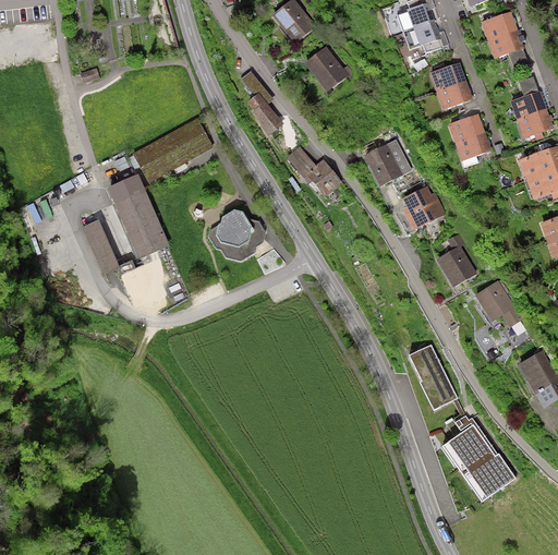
[(318,23),(299,0),(288,0),(273,13),(296,41),(318,23)]
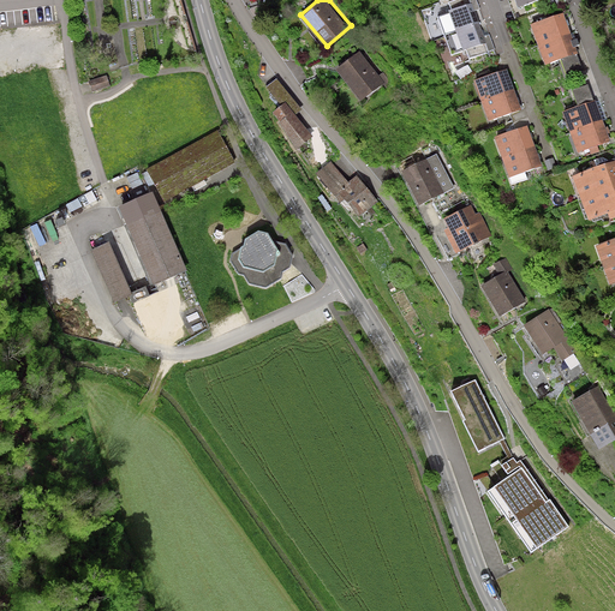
[(479,7),(477,0),(449,0),(452,7),(447,10),(448,13),(439,17),(445,34),(479,21),(475,9),(479,7)]
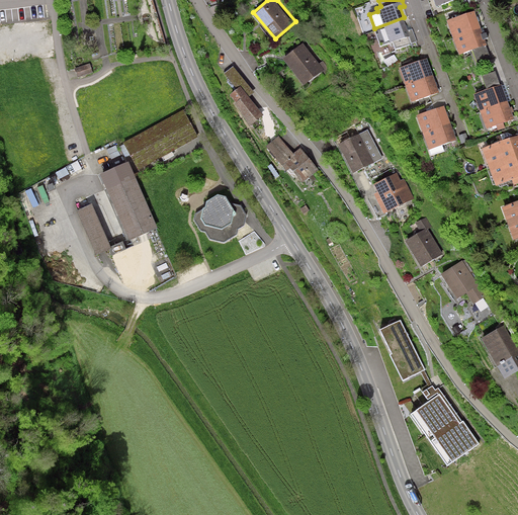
[(473,9),(446,19),(452,37),(481,27),(473,9)]
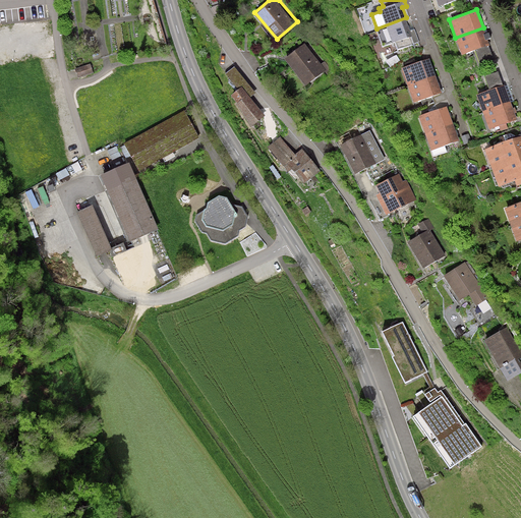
[(398,47),(418,40),(414,26),(410,27),(406,17),(377,29),(382,42),(390,39),(391,43),(395,41),(398,47)]
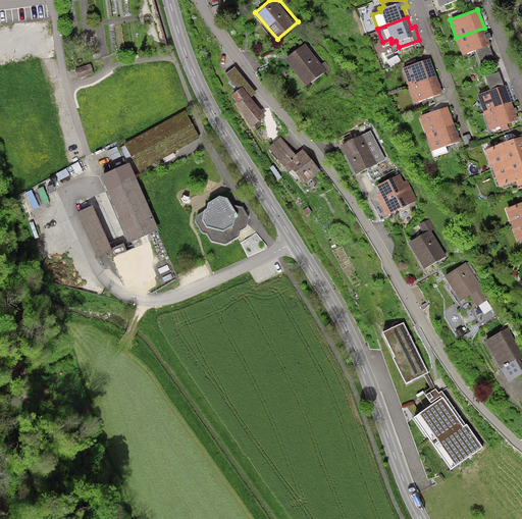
[(484,28),(456,38),(462,56),(475,51),(490,46),(487,38),(491,37),(489,31),(485,33),(484,28)]
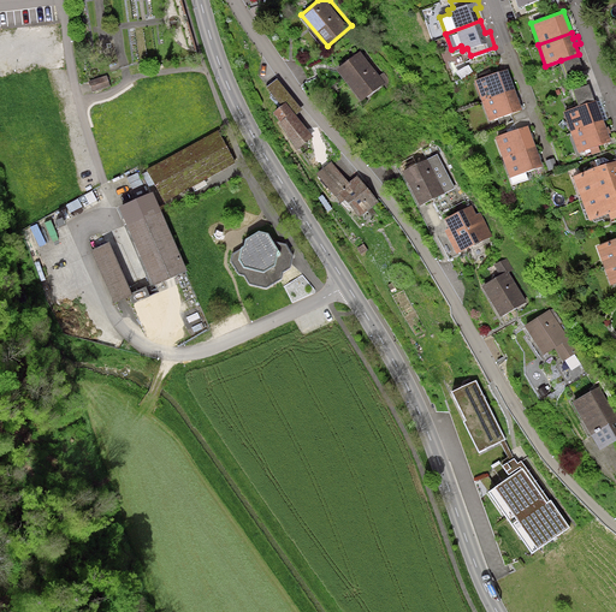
[(386,79),(360,49),(336,70),(362,100),(386,79)]
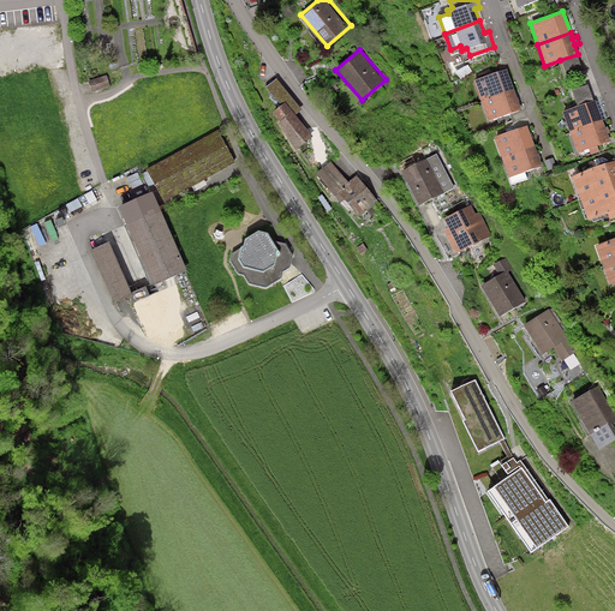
[(578,54),(560,60),(566,76),(583,70),(578,54)]
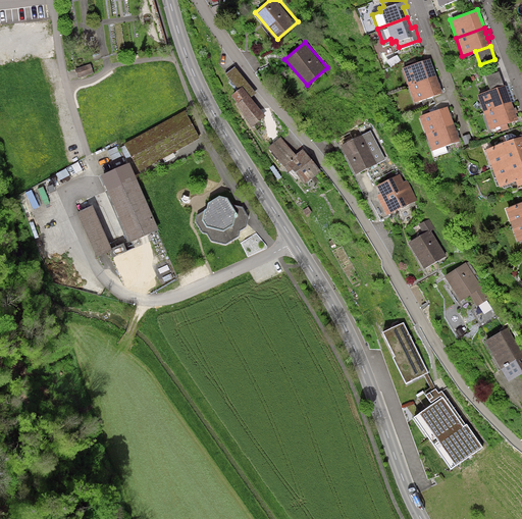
[(429,56),(401,66),(407,84),(435,74),(429,56)]
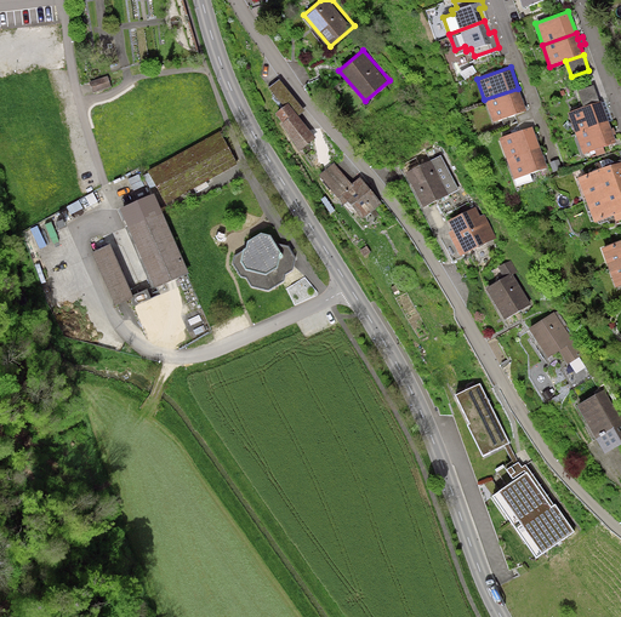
[(102,74),(90,79),(92,87),(106,84),(102,74)]
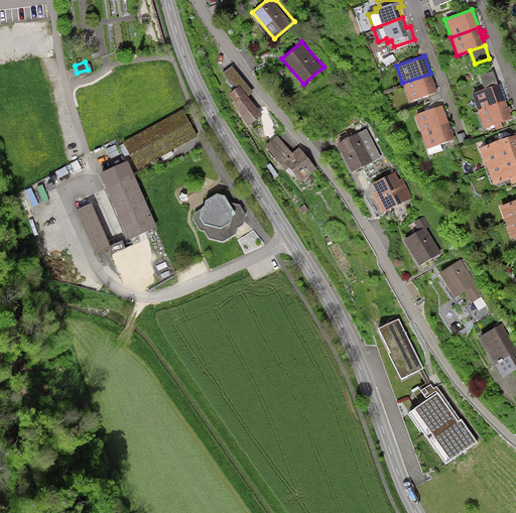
[(224,72),(237,88),(242,84),(250,94),(255,90),(234,65),(224,72)]
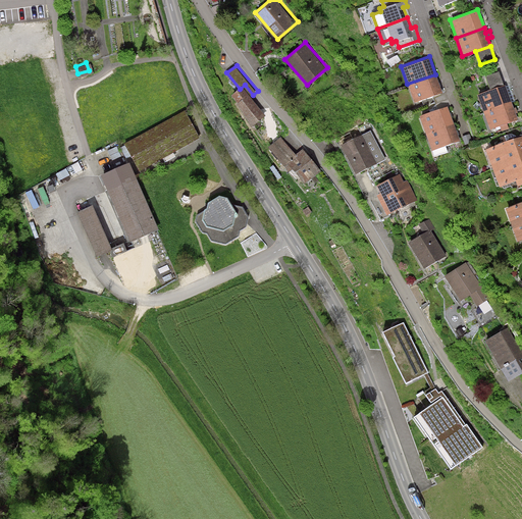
[(500,69),(484,74),(488,89),(505,84),(500,69)]
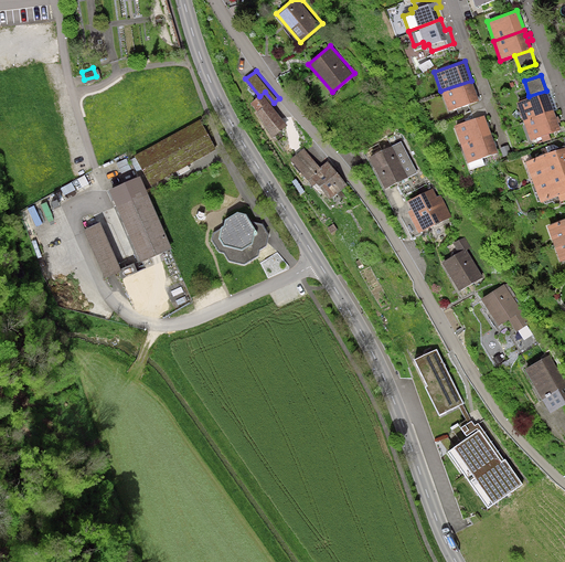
[(471,81),(440,92),(447,110),(478,101),(471,81)]
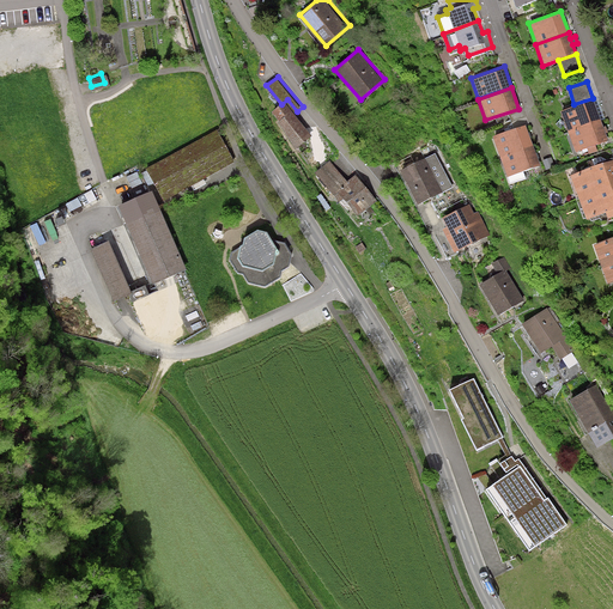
[(574,104),(559,109),(566,131),(600,119),(593,98),(574,104)]
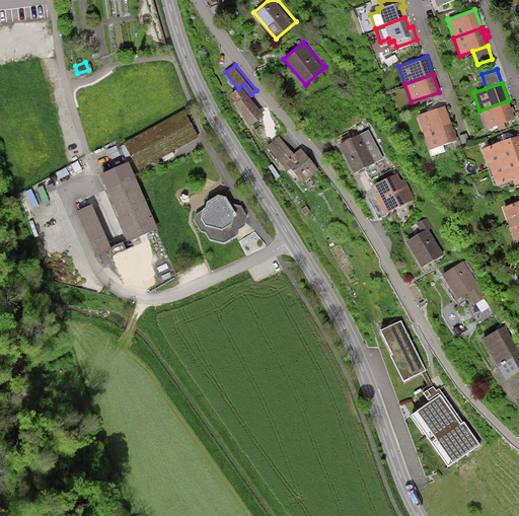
[(251,94),(243,84),(238,88),(230,93),(252,124),(265,115),(251,94)]
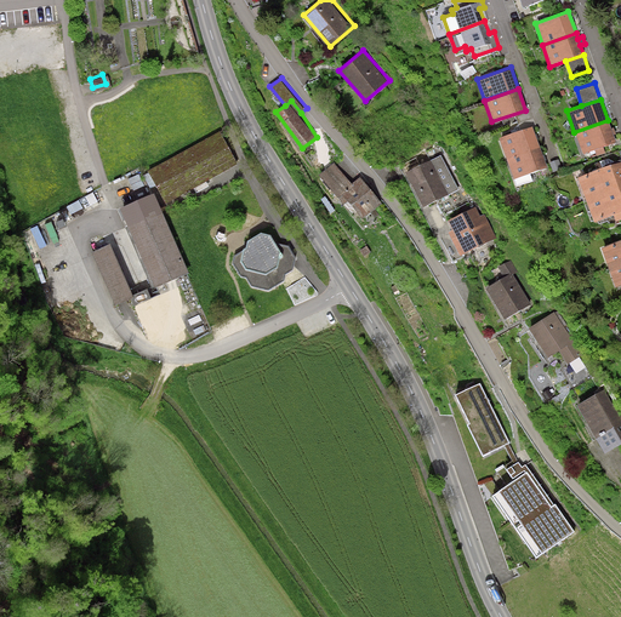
[(608,120),(574,132),(581,154),(615,142),(608,120)]
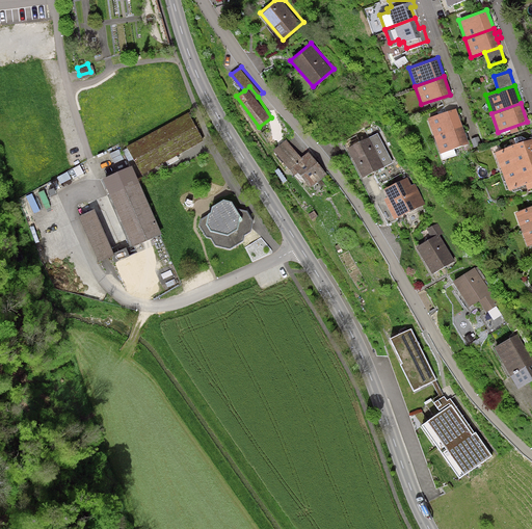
[(456,107),(427,117),(433,135),(462,126),(456,107)]
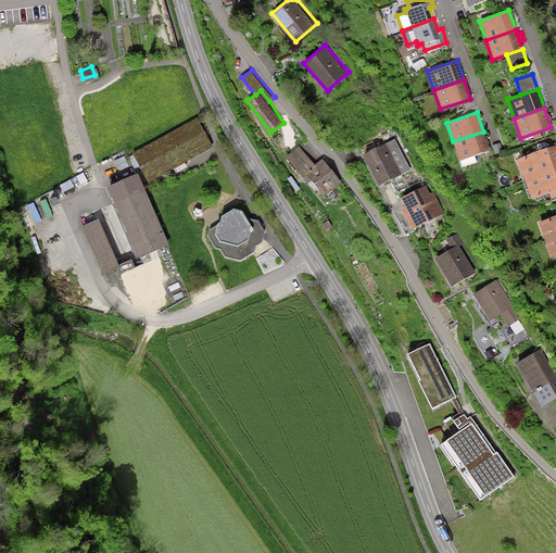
[(198,116),(133,150),(148,180),(213,146),(198,116)]
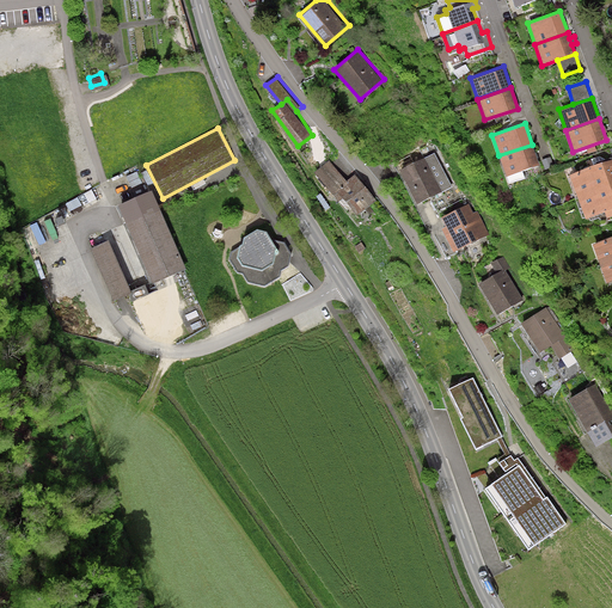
[(532,145),(499,155),(506,177),(539,165),(532,145)]
